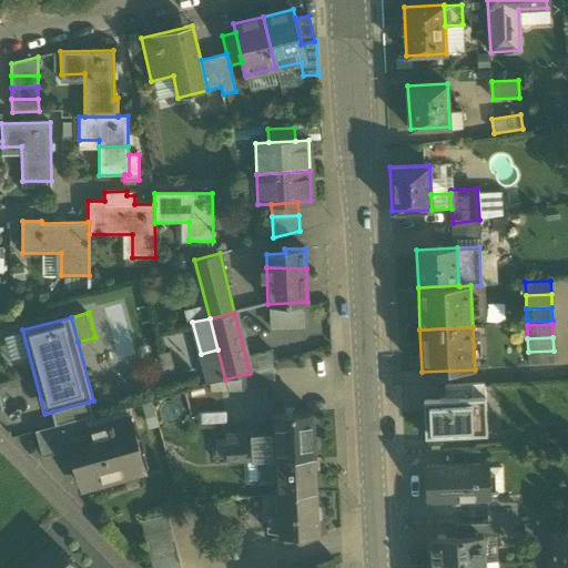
[(201,354),(199,354),(201,364),(203,364),(209,384),(225,379),(217,350),(201,354)]
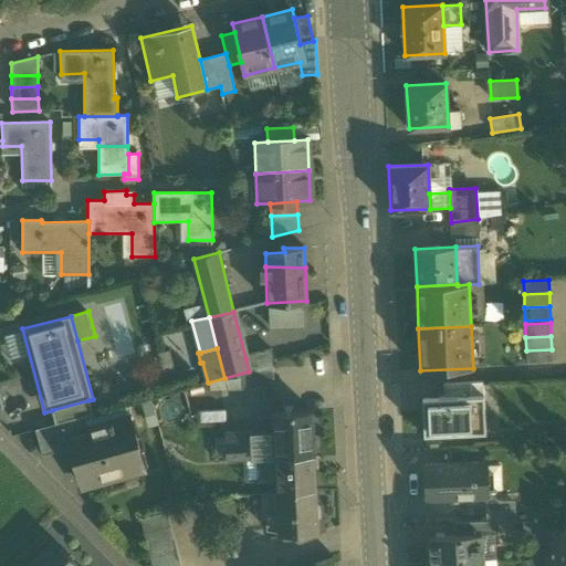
[(552,349),(526,350),(527,364),(553,362),(552,349)]
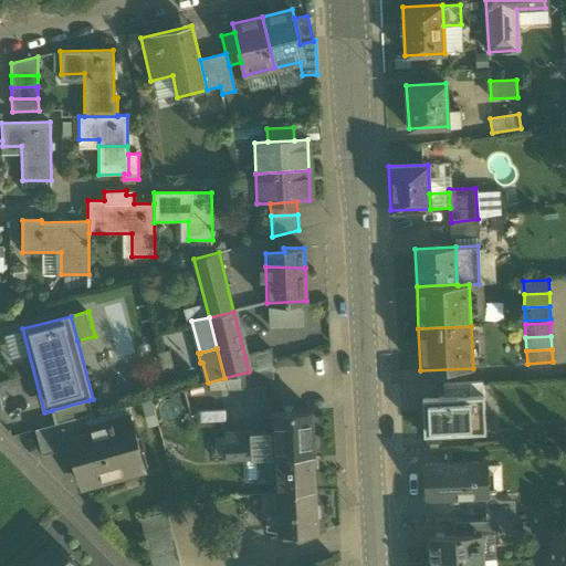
[(270,352),(245,358),(249,371),(270,365),(270,352)]
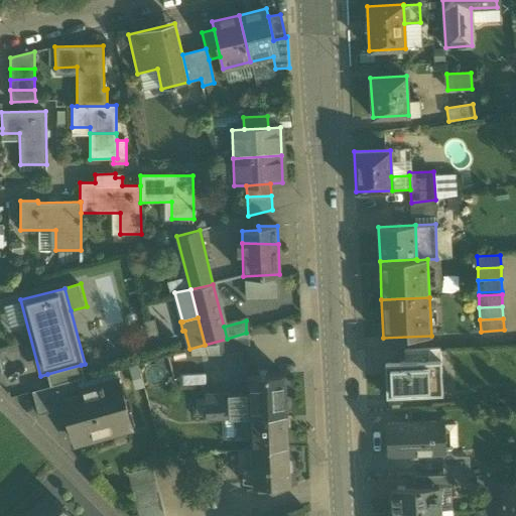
[(227,339),(205,345),(208,354),(247,353),(246,333),(227,339)]
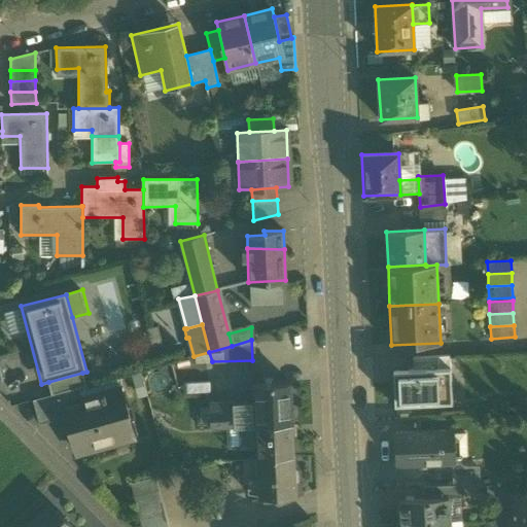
[(450,356),(413,357),(414,370),(450,367),(450,356)]
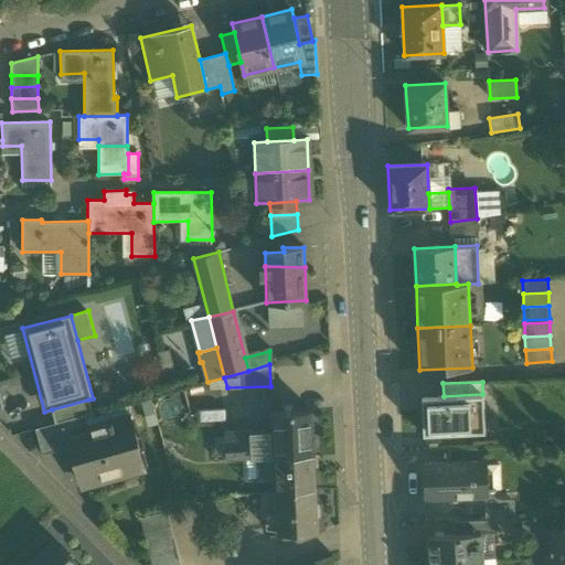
[(437,396),(422,397),(422,413),(423,435),(476,432),(484,432),(484,416),(482,394),(444,396),(437,396)]
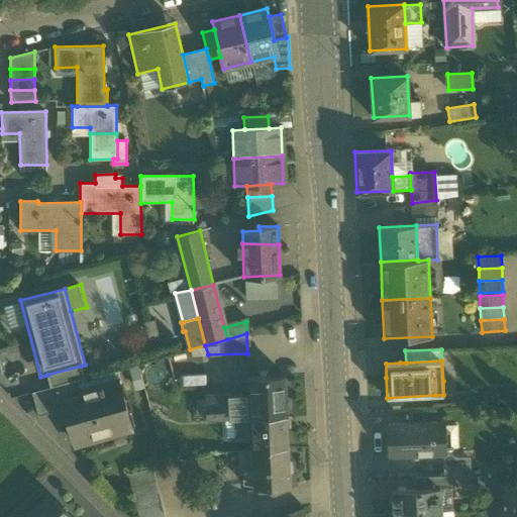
[(81,366),(47,375),(50,388),(78,380),(85,379),(81,366)]
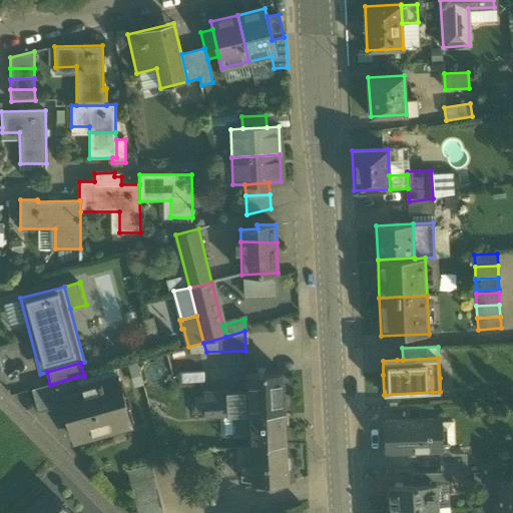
[(84,376),(77,377),(82,396),(99,390),(97,384),(115,379),(112,368),(84,376)]
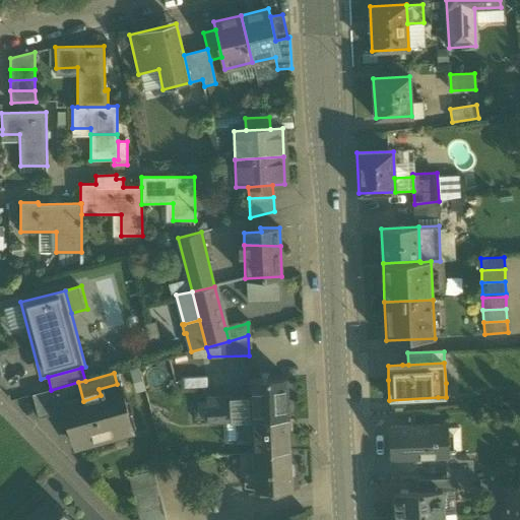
[(287,378),(250,380),(251,404),(252,419),(288,417),(287,378)]
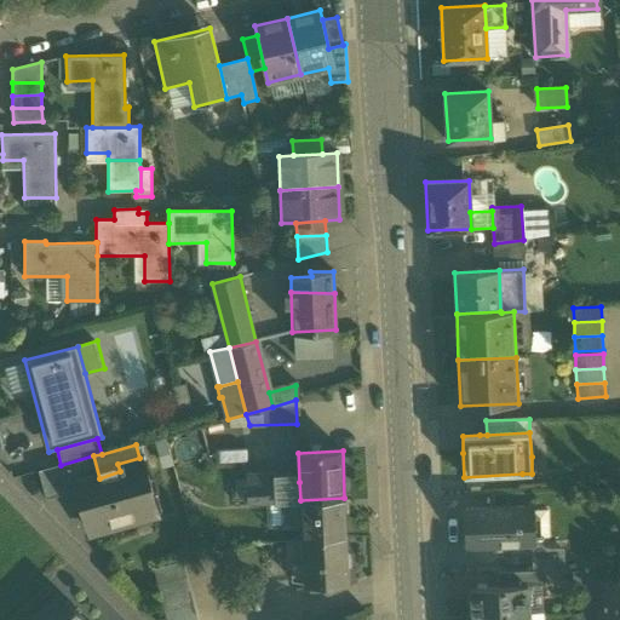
[(61,465),(39,471),(46,499),(80,489),(78,483),(99,478),(93,455),(61,465)]
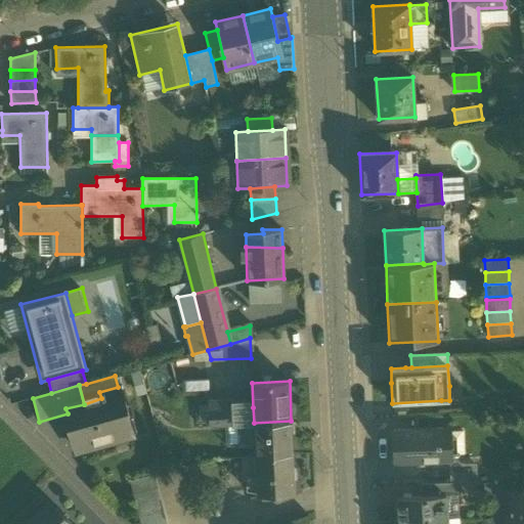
[(84,404),(66,408),(68,413),(77,450),(105,443),(103,434),(130,427),(120,394),(118,387),(99,392),(101,398),(84,404)]
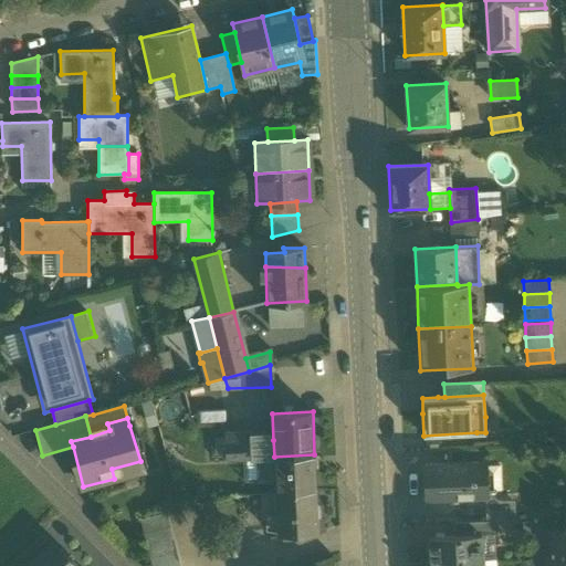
[(251,431),(224,433),(227,459),(252,457),(252,441),(251,431)]
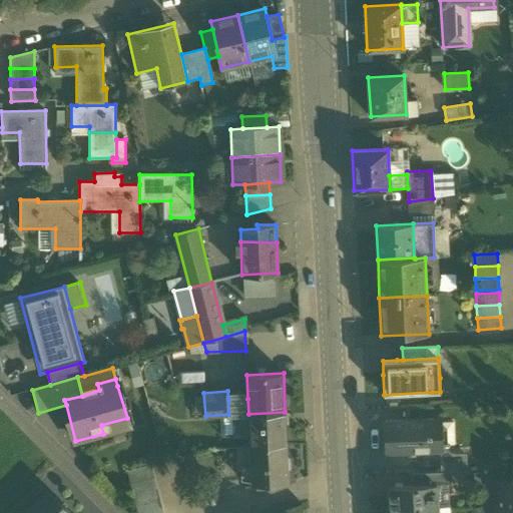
[(247,399),(228,400),(228,414),(234,414),(248,414),(247,399)]
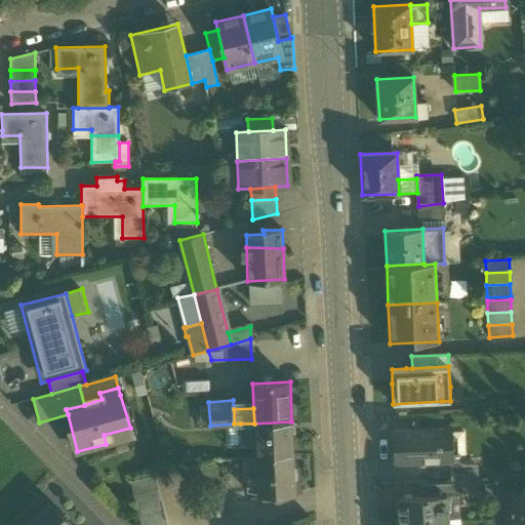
[(291,421),(254,423),(255,445),(255,456),(292,455),(291,421)]
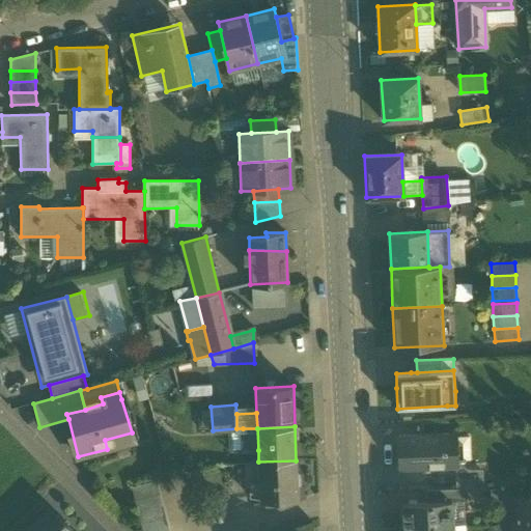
[(257,428),(243,428),(244,451),(258,450),(257,428)]
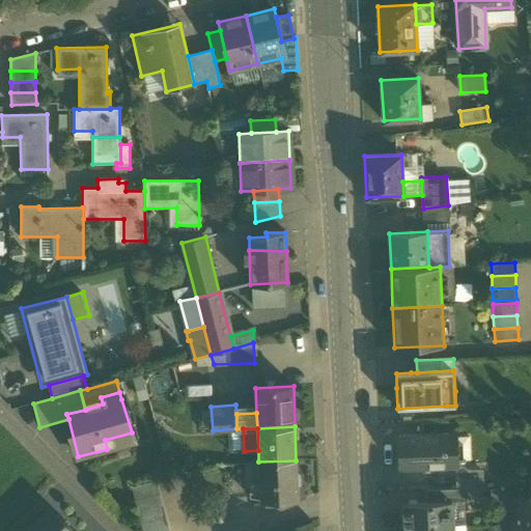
[(459,460),(458,438),(457,435),(398,438),(399,469),(459,466),(459,460)]
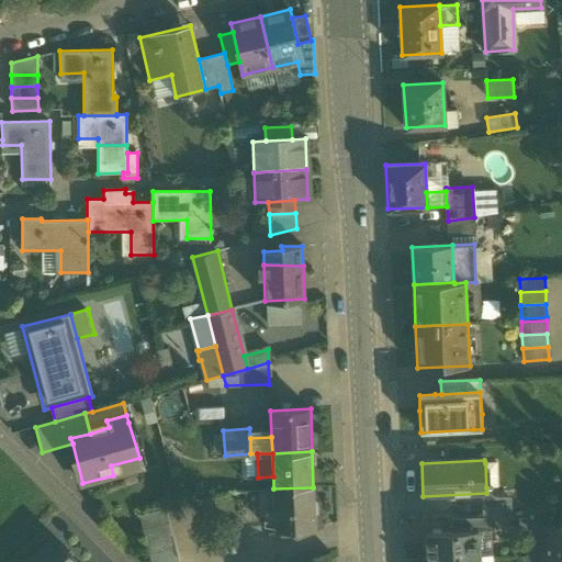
[(497,462),(485,463),(486,487),(498,486),(497,462)]
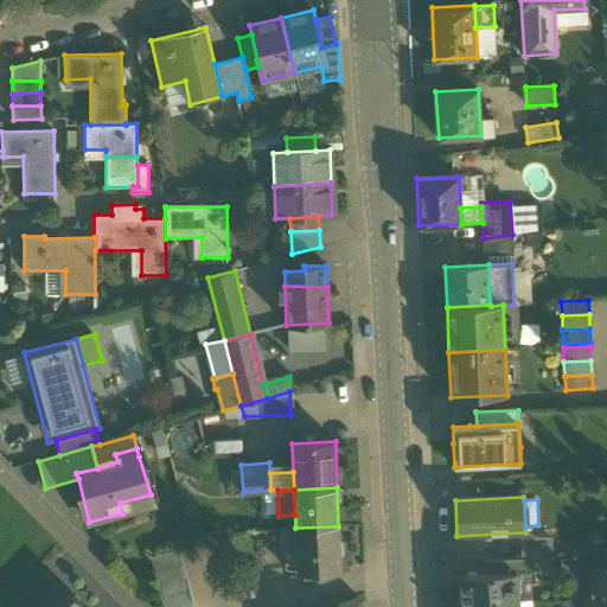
[(295,528),(296,550),(285,550),(286,568),(298,569),(298,572),(340,570),(338,526),(295,528)]
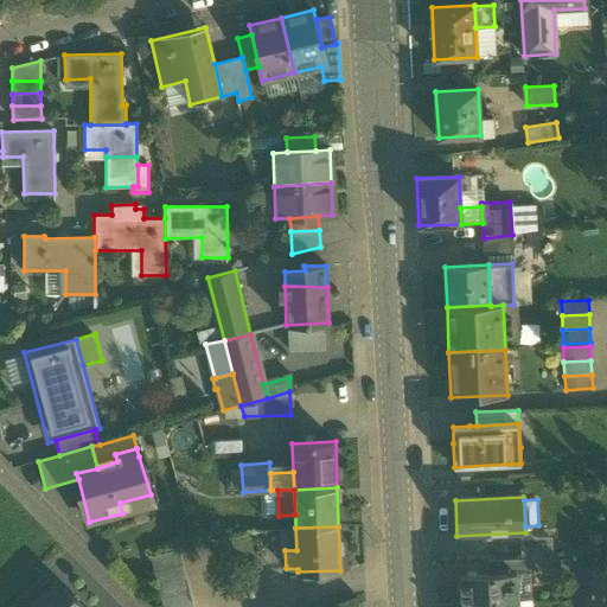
[(551,538),(523,540),(523,558),(530,558),(551,557),(551,538)]
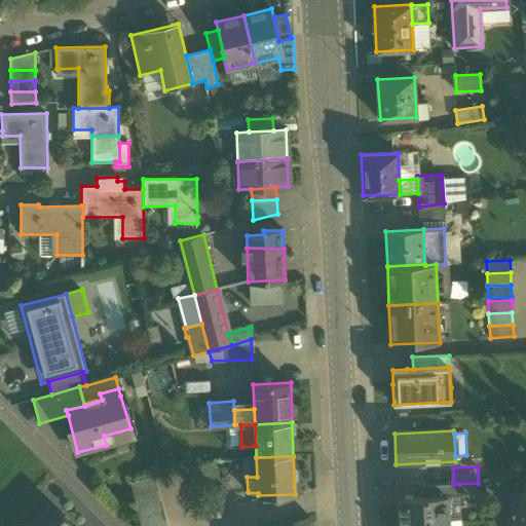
[(165,525),(153,477),(132,482),(142,525),(165,525)]
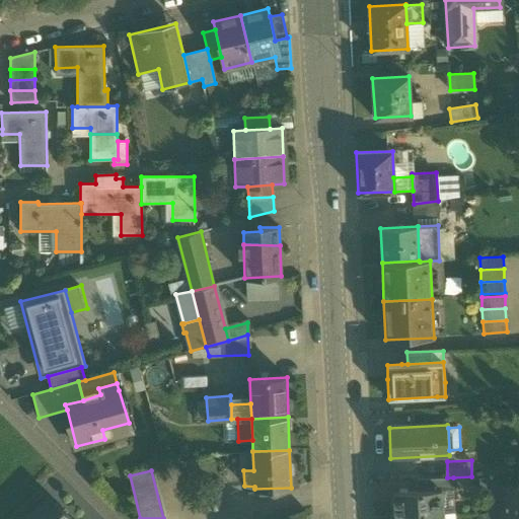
[(447,477),(417,479),(418,492),(441,490),(442,492),(454,491),(453,477),(447,477)]
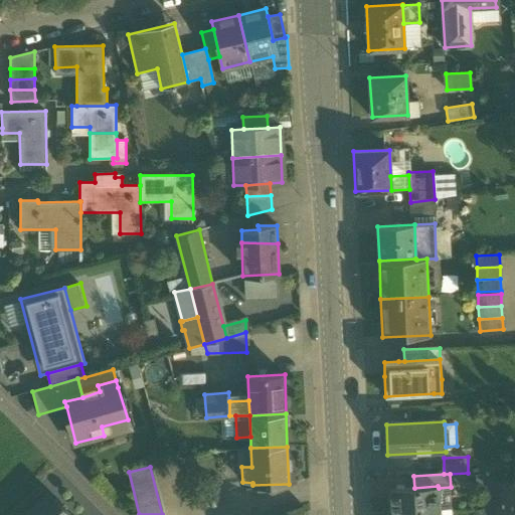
[(514,514),(514,481),(513,481),(511,484),(501,484),(501,488),(499,490),(499,514),(514,514)]
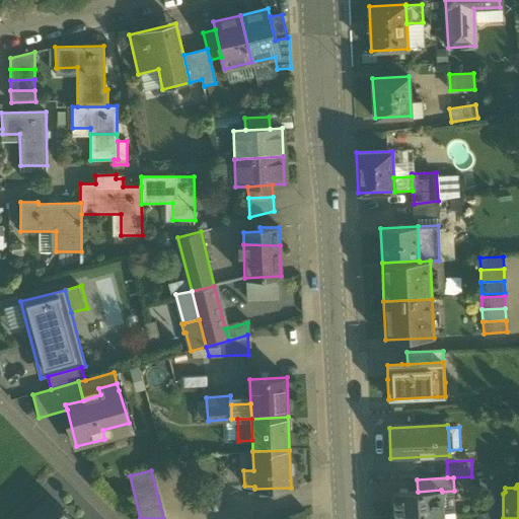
[(441,490),(418,492),(392,493),(394,516),(443,513),(442,492),(441,490)]
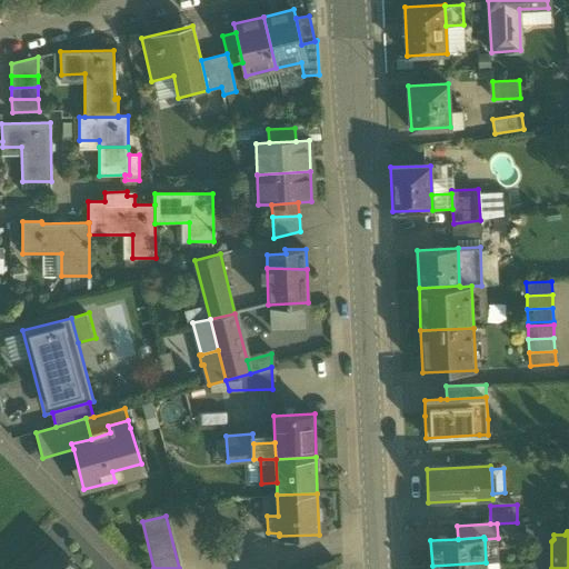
[(76,568),(55,547),(31,568),(76,568)]
